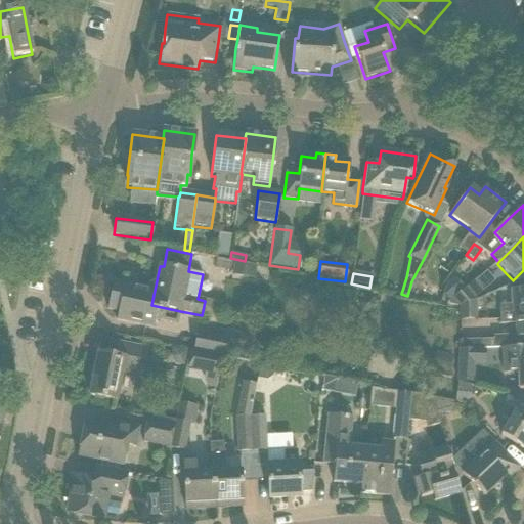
[(453,299),(459,307),(476,300),(475,298),(484,291),(476,280),(453,299)]
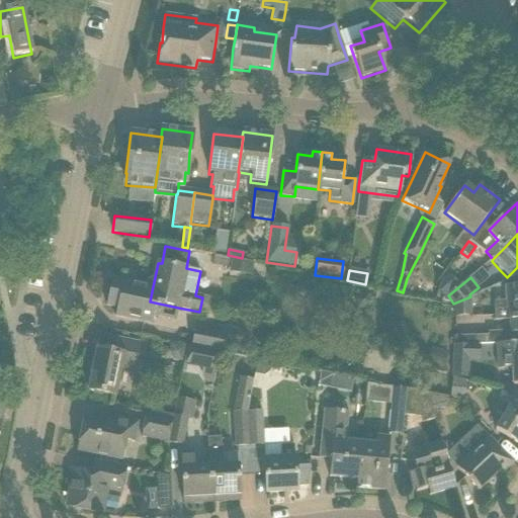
[(150,301),(152,291),(144,290),(145,286),(111,279),(105,307),(116,309),(114,317),(151,324),(153,316),(175,321),(178,308),(150,301)]
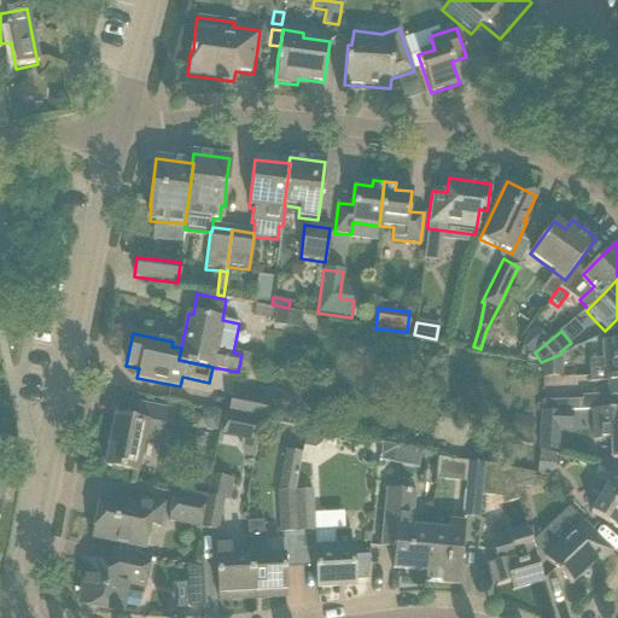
[(589,360),(589,371),(617,369),(617,340),(612,342),(601,342),(602,360),(589,360)]
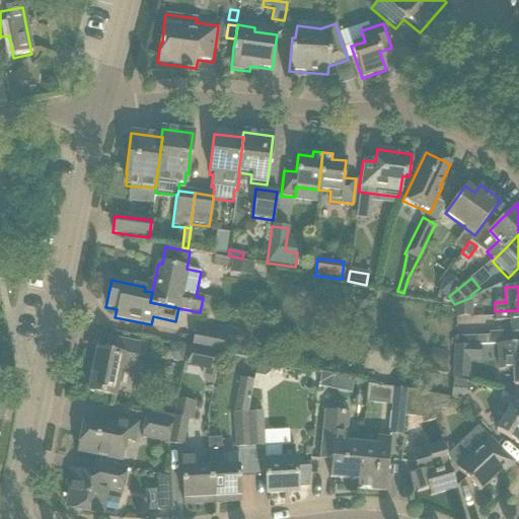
[(471,297),(454,304),(455,318),(472,318),(471,298),(471,297)]
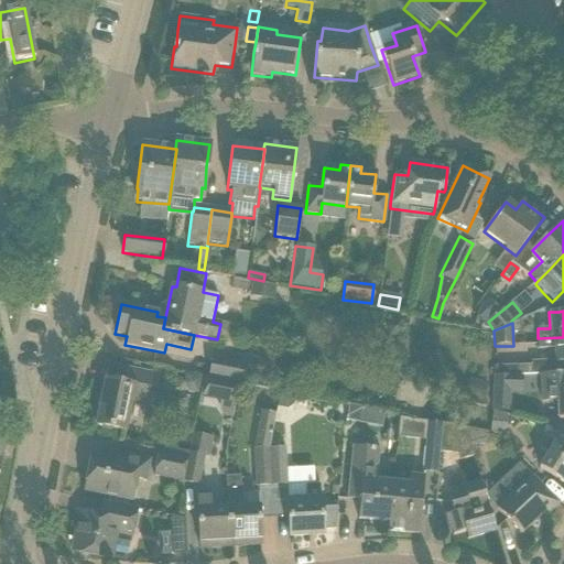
[(555,364),(557,364),(563,362),(563,337),(538,338),(539,349),(554,348),(555,364)]
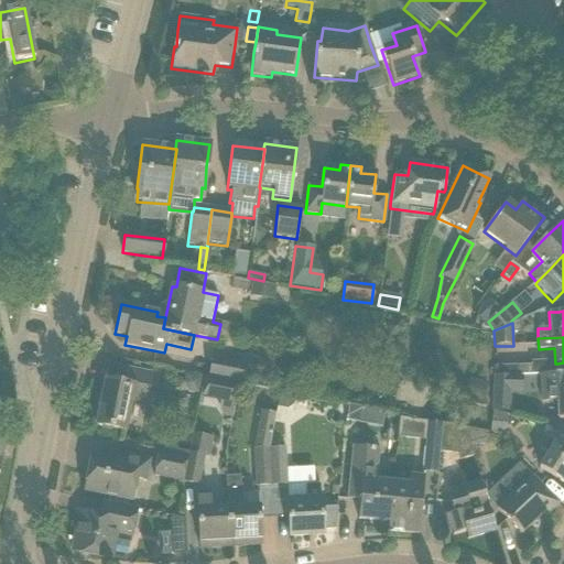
[(213,358),(208,377),(239,383),(239,384),(242,384),(247,365),(213,358)]
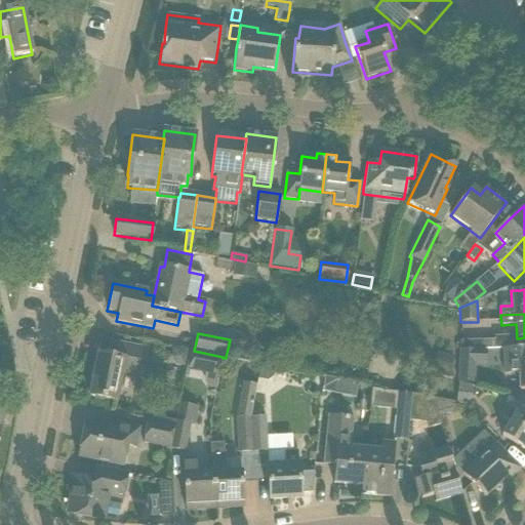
[(495,350),(503,350),(519,349),(519,338),(517,338),(495,339),(495,341),(460,341),(460,351),(495,350)]
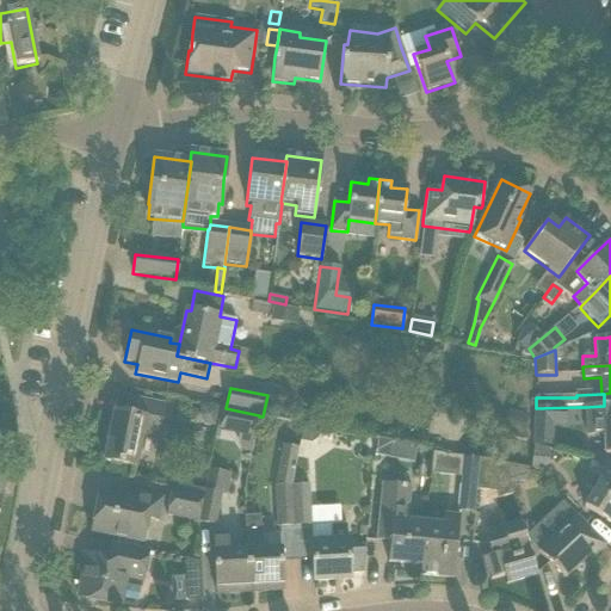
[(105,462),(136,468),(142,434),(158,437),(164,406),(128,399),(125,414),(115,413),(105,462)]
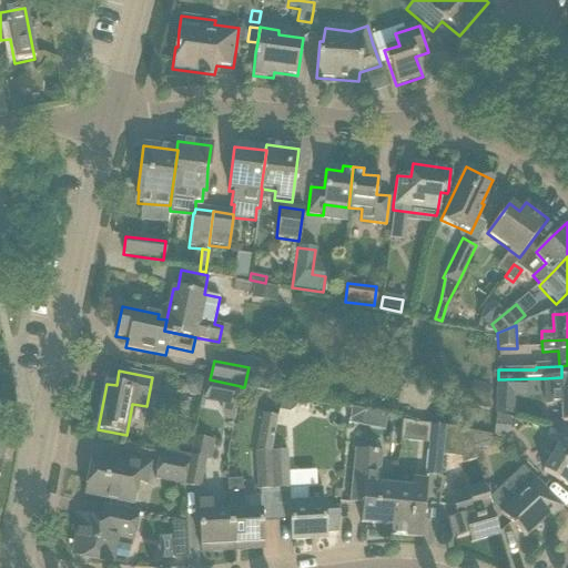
[(561,377),(545,378),(546,406),(560,406),(560,424),(567,423),(567,376),(561,377)]
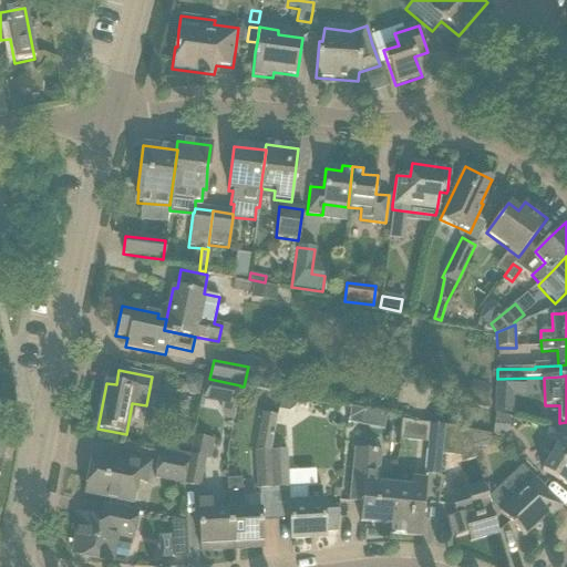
[(236,408),(240,387),(240,385),(209,379),(209,380),(205,379),(200,400),(236,408)]
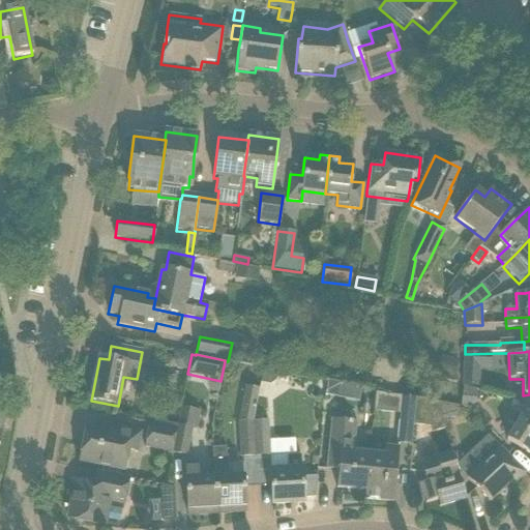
[(260,382),(271,384),(274,382),(276,371),(262,369),(260,382)]
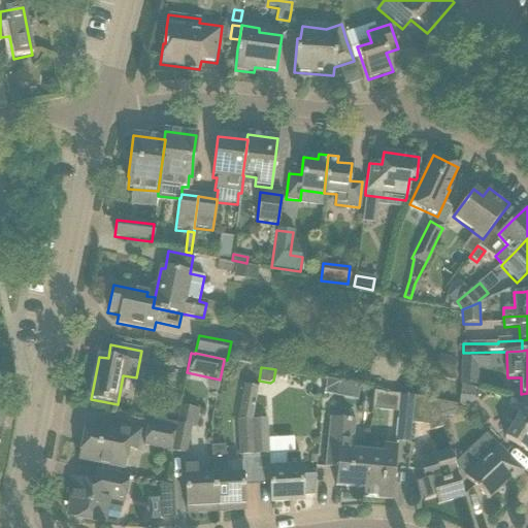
[(361,399),(363,383),(328,378),(326,394),(361,399)]
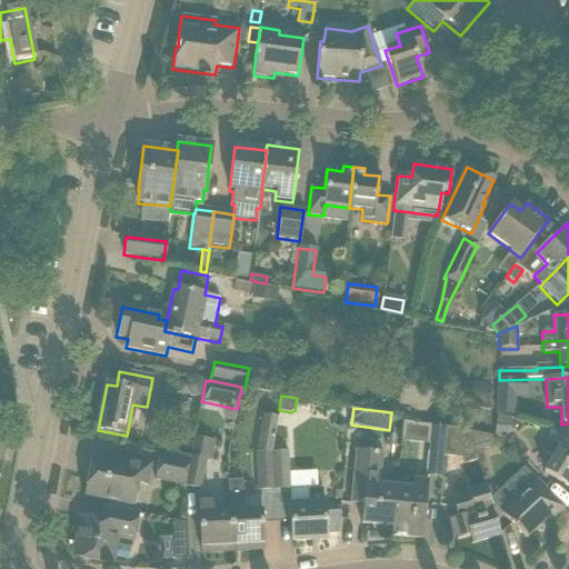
[(272,453),(278,418),(263,415),(256,455),(271,453),(272,453)]
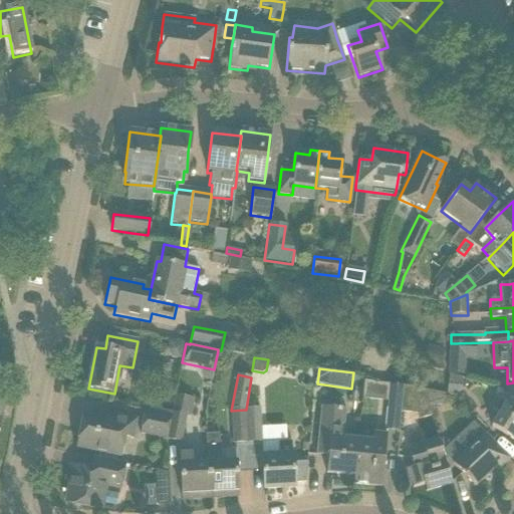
[(402,413),(404,387),(390,386),(384,431),(400,432),(402,413)]
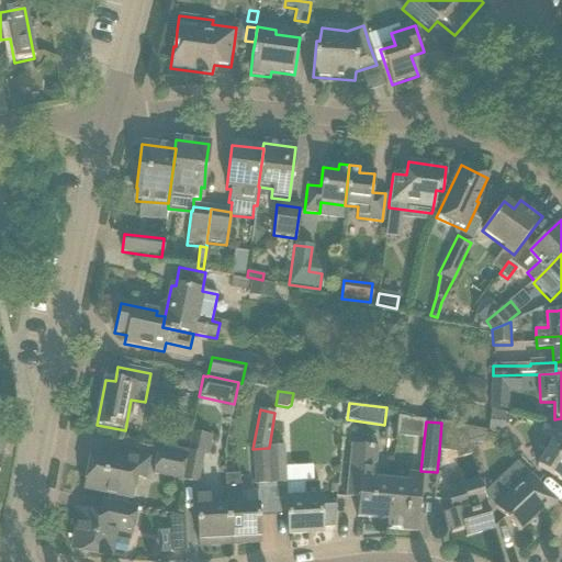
[(464,427),(441,423),(439,451),(457,453),(458,459),(472,456),(470,446),(464,427)]
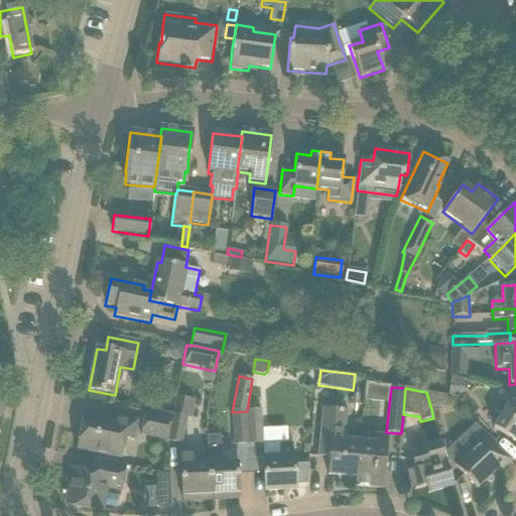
[(515,394),(499,390),(493,412),(499,416),(492,428),(515,443),(515,394)]
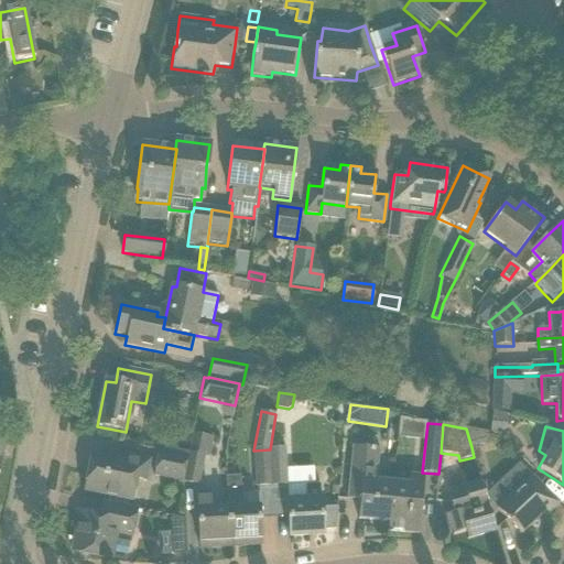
[(486,433),(466,429),(472,447),(488,443),(486,433)]
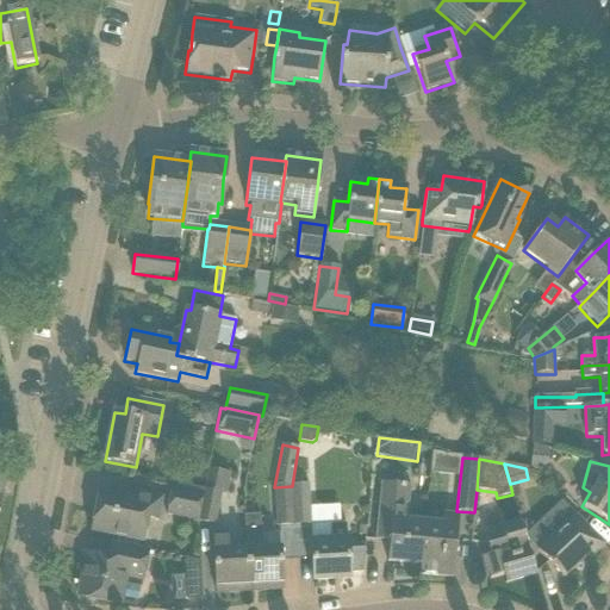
[(387,562),(419,566),(421,566),(424,523),(406,521),(410,487),(380,484),(375,533),(390,534),(387,562)]
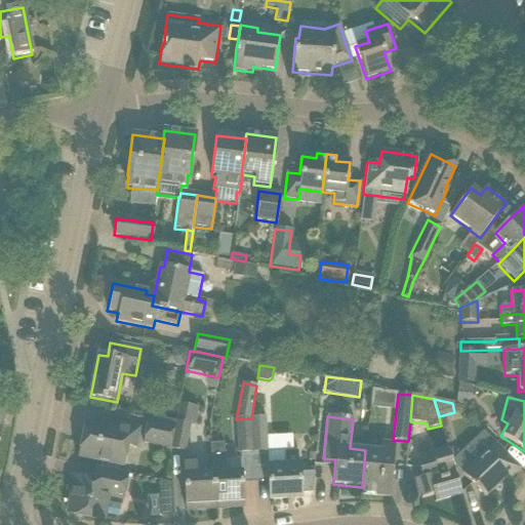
[(268,452),(266,417),(251,418),(250,418),(252,453),(268,452)]
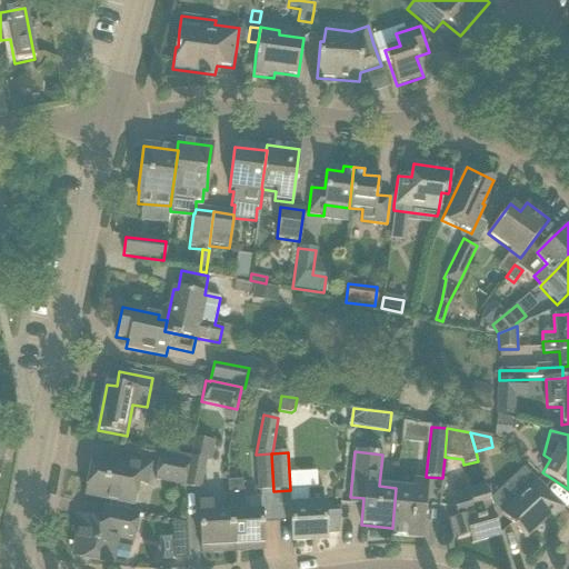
[(271,453),(256,455),(258,492),(273,491),(271,453)]
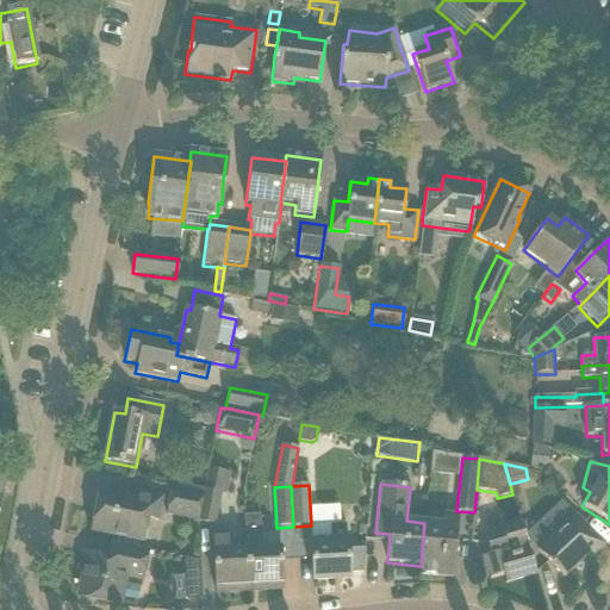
[(167,515),(198,521),(203,495),(172,489),(167,515)]
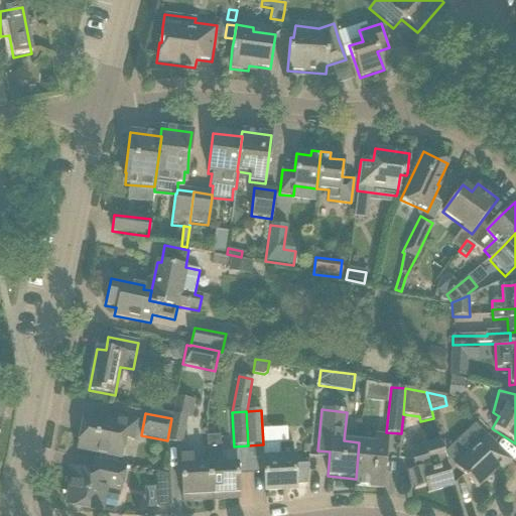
[(171,418),(167,440),(167,442),(181,444),(186,416),(172,413),(171,418)]
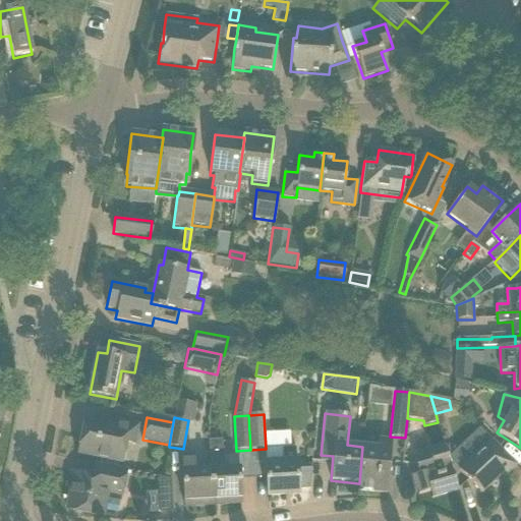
[(76,455),(122,464),(126,445),(134,446),(138,425),(104,419),(103,425),(83,421),(76,455)]
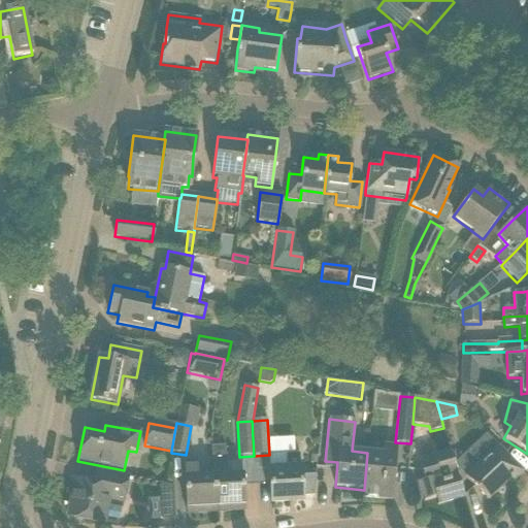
[(272,452),(298,451),(297,435),(271,436),(272,452)]
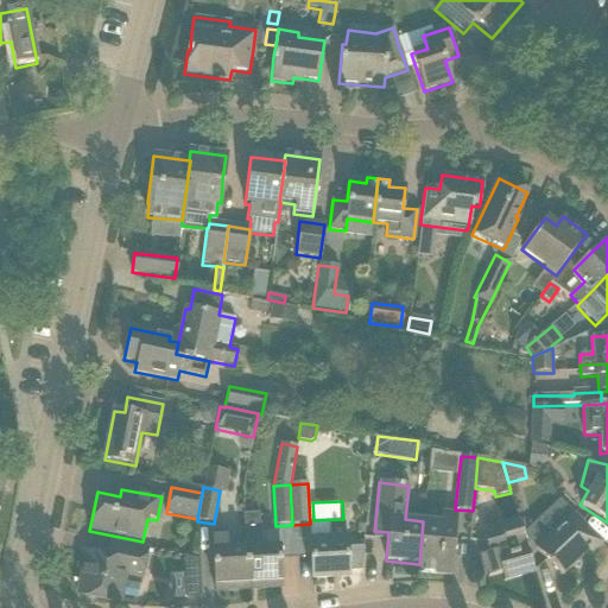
[(244,514),(246,550),(248,584),(259,583),(260,589),(282,589),(279,549),(260,550),(259,513),(244,514)]
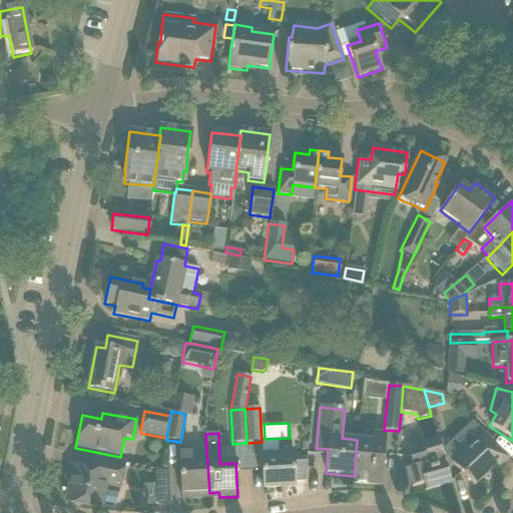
[(354,476),(353,476),(352,484),(381,486),(386,435),(373,434),(372,441),(357,440),(354,476)]
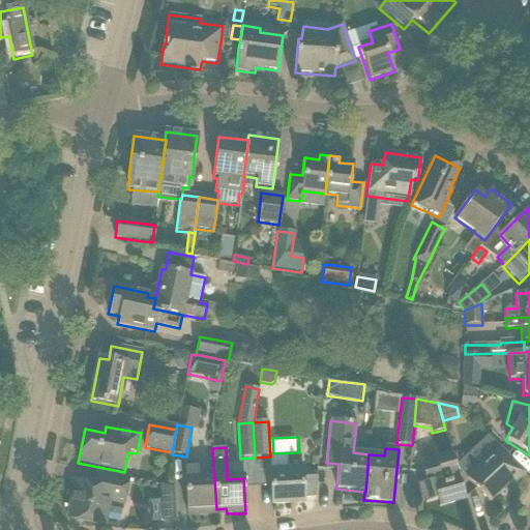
[(466,479),(489,503),(508,484),(511,487),(524,475),(500,448),(466,479)]
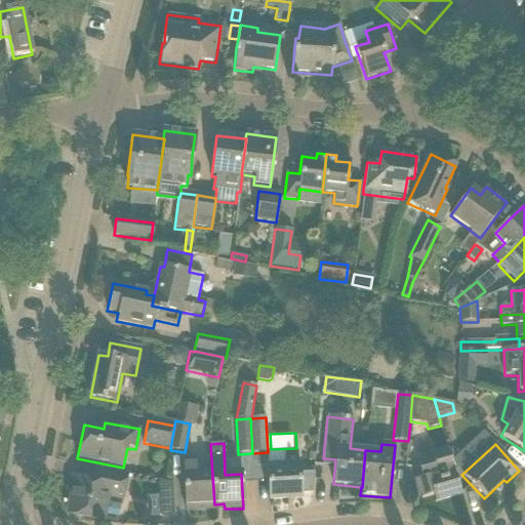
[(285,467),(267,468),(268,480),(269,500),(300,498),(300,494),(312,494),(314,474),(299,475),(298,466),(297,451),(284,452),(285,467)]
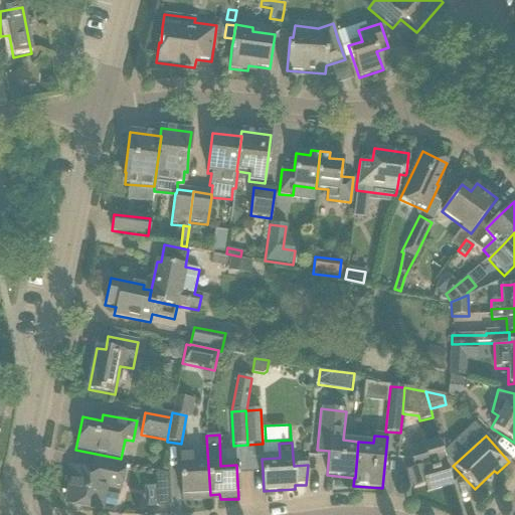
[(424,487),(426,493),(452,486),(440,443),(423,447),(424,451),(409,455),(414,470),(407,472),(412,490),(424,487)]
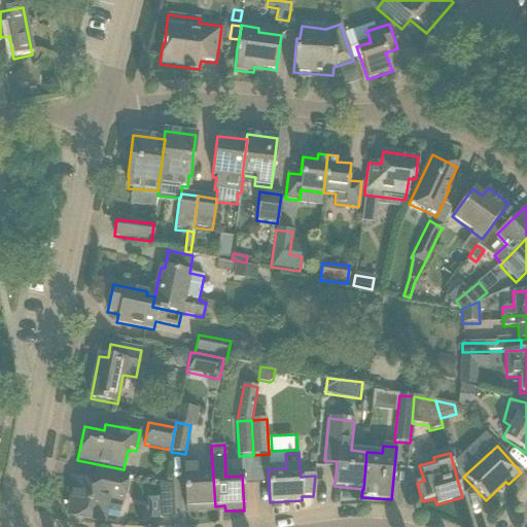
[(215,506),(213,477),(198,478),(197,460),(183,461),(184,487),(185,507),(197,506),(197,513),(215,512),(215,506)]
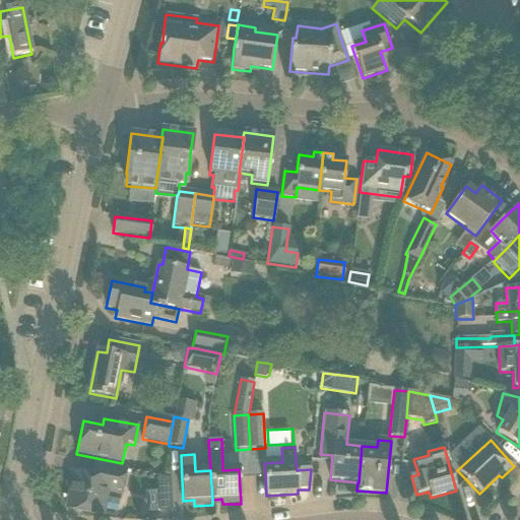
[(102,516),(116,518),(126,470),(95,464),(93,477),(69,472),(66,485),(70,486),(66,509),(102,516)]
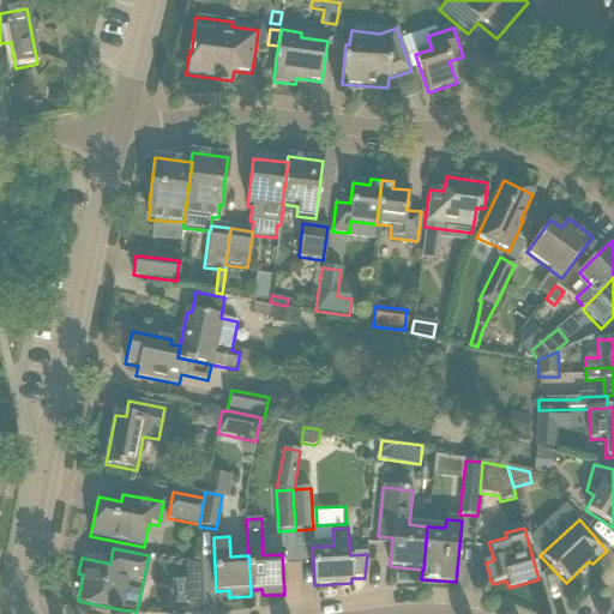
[(185,561),(187,605),(203,603),(200,570),(185,561)]
